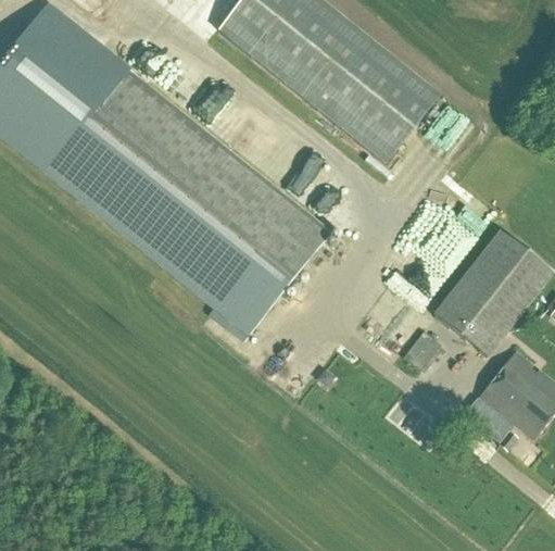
[(383,164),(440,95),(323,0),(239,0),(216,29),(383,164)]
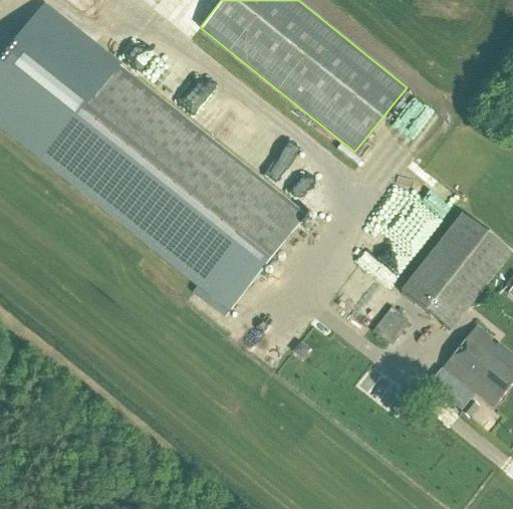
[(230,311),(307,215),(115,61),(38,159),(230,311)]
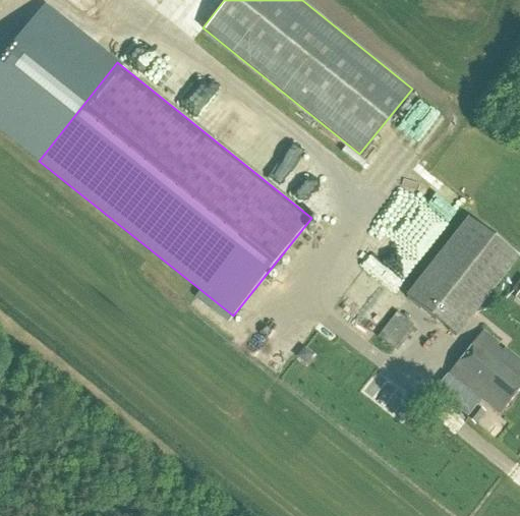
[(406,292),(457,333),(519,252),(468,213),(406,292)]
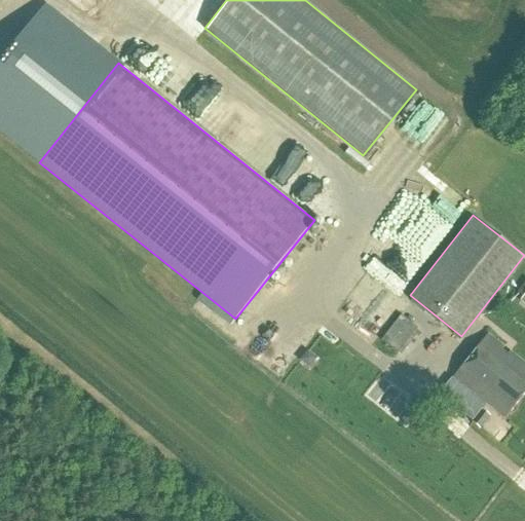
[(381,334),(399,346),(416,323),(399,310),(381,334)]
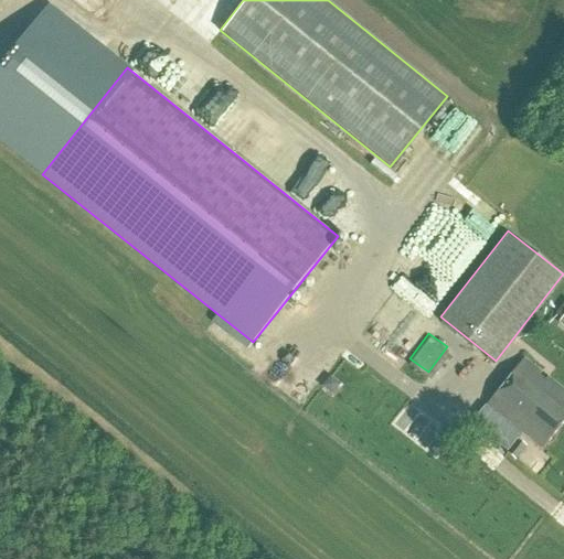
[(563,389),(525,358),(489,404),(541,445),(563,417),(563,389)]
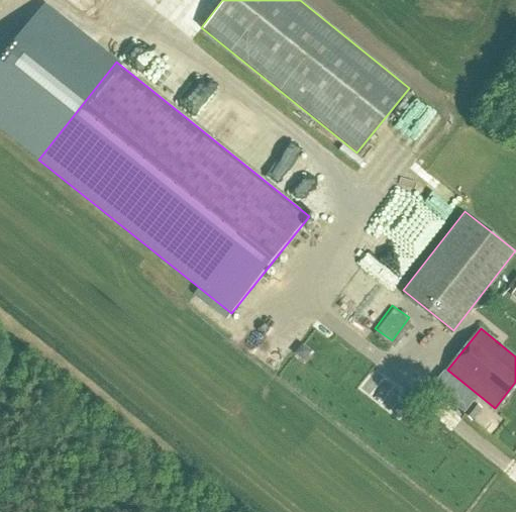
[(465,415),(474,422),(484,409),(475,402),(465,415)]
